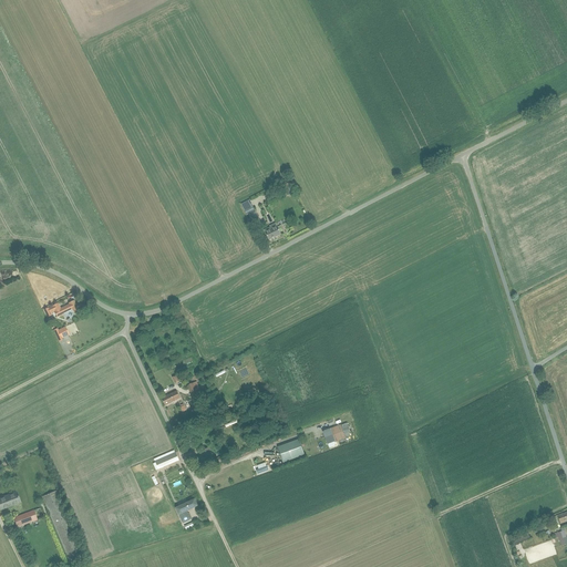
[(254,224),(255,223),(260,220),(256,212),(249,215),(254,224)]
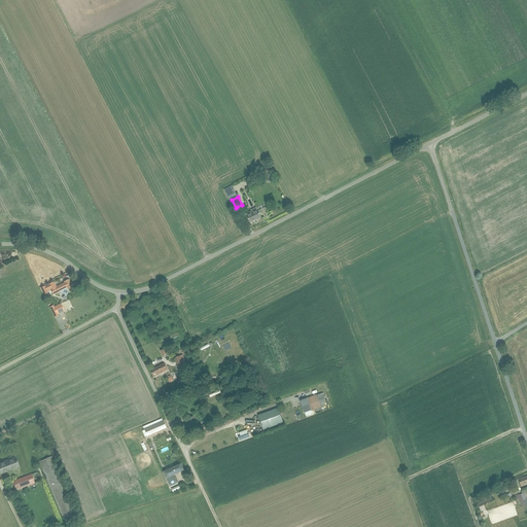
[(250,223),(261,218),(258,211),(252,214),(251,212),(246,214),(250,223)]
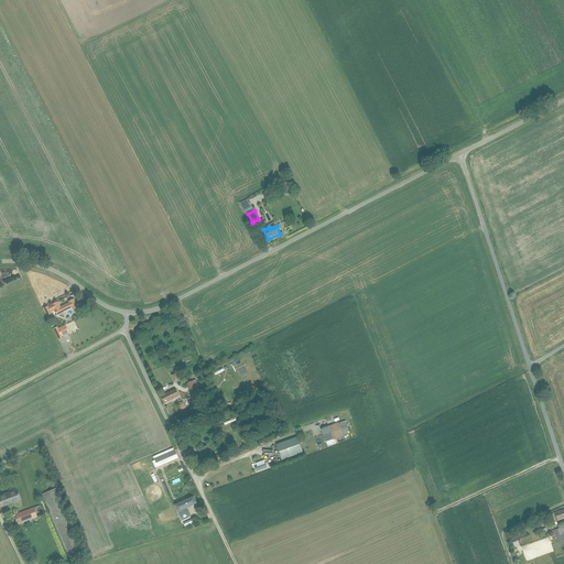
[(61,307),(60,305),(57,302),(52,305),(49,307),(44,308),(47,316),(52,314),(51,312),(54,310),(57,316),(64,313),(65,316),(67,315),(72,316),(73,312),(78,308),(76,304),(76,303),(74,300),(68,302),(68,303),(61,307)]
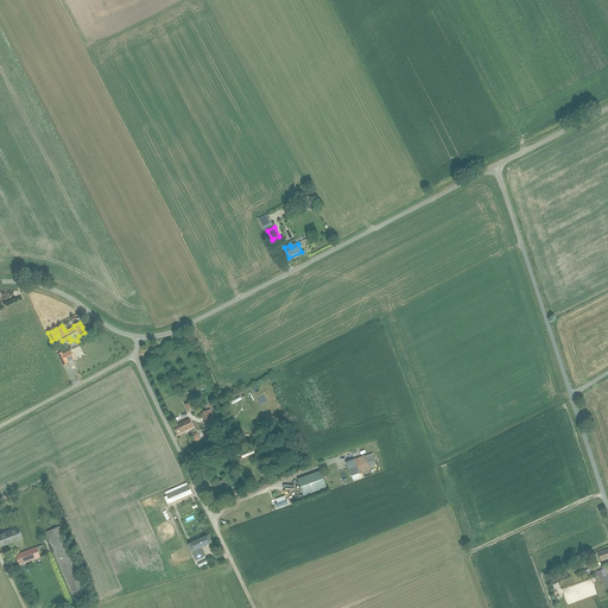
[(63,367),(64,367),(68,365),(67,363),(74,360),(70,352),(63,355),(62,353),(58,355),(63,367)]
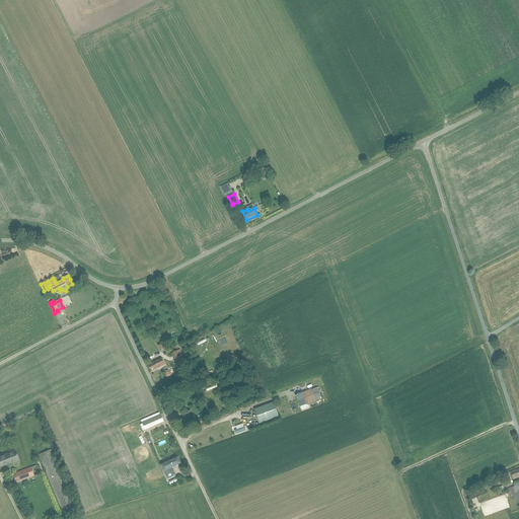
[(201,345),(203,348),(211,342),(209,339),(201,345)]
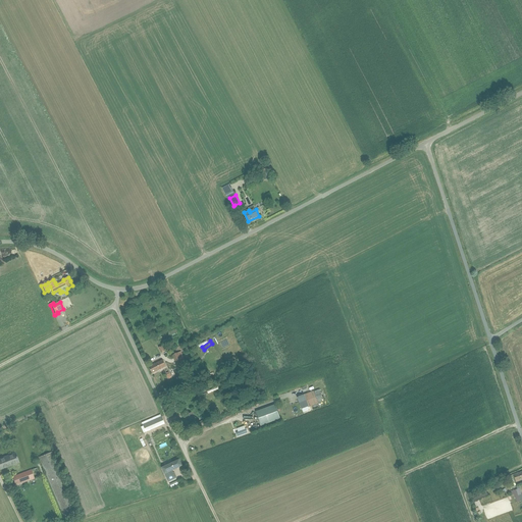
[(185,366),(176,353),(167,359),(171,364),(174,362),(178,369),(185,366)]
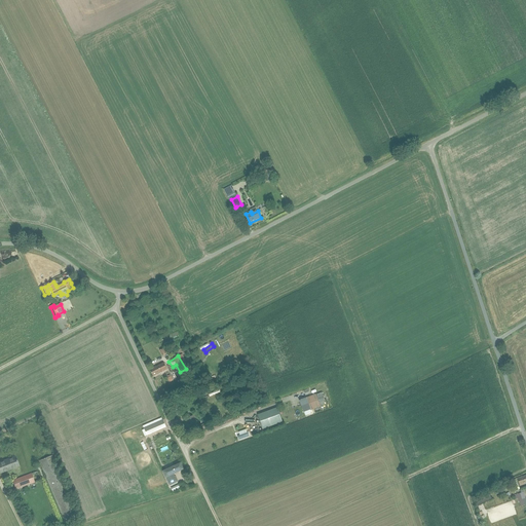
[(153,377),(166,369),(162,361),(148,368),(153,377)]
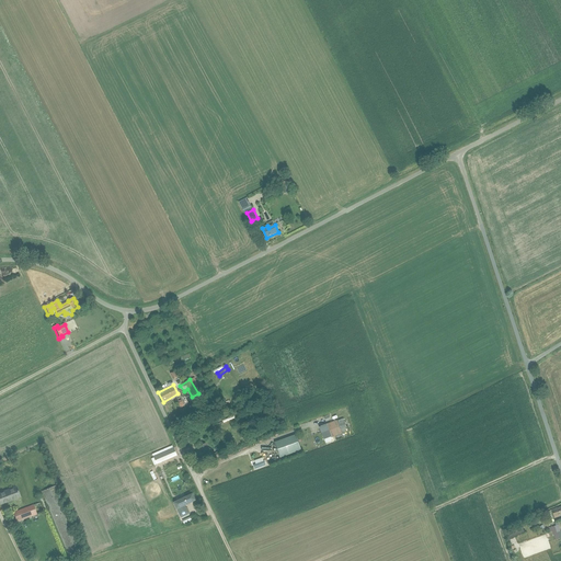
[(179,407),(189,401),(185,396),(175,401),(179,407)]
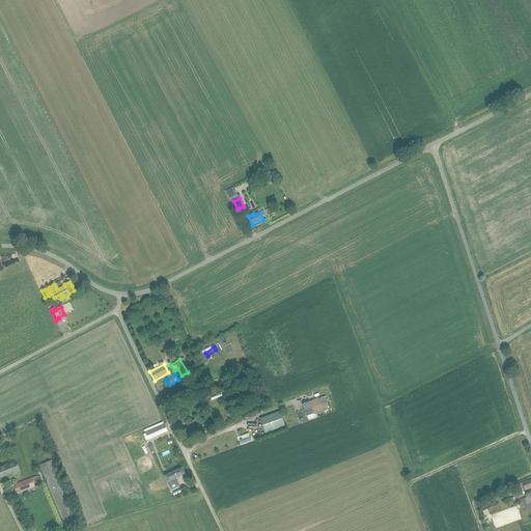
[(329,408),(325,396),(309,402),(313,413),(329,408)]
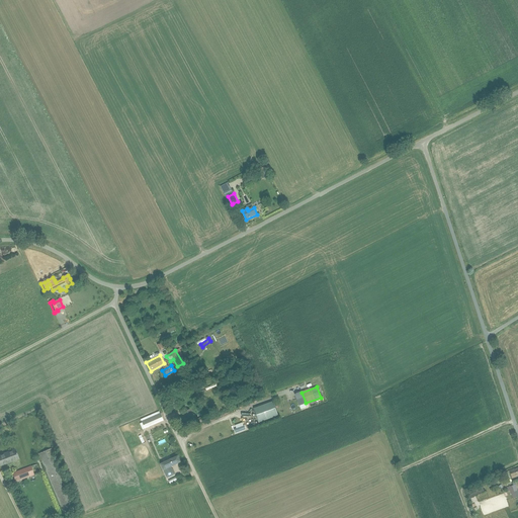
[(196,398),(191,389),(185,392),(190,401),(196,398)]
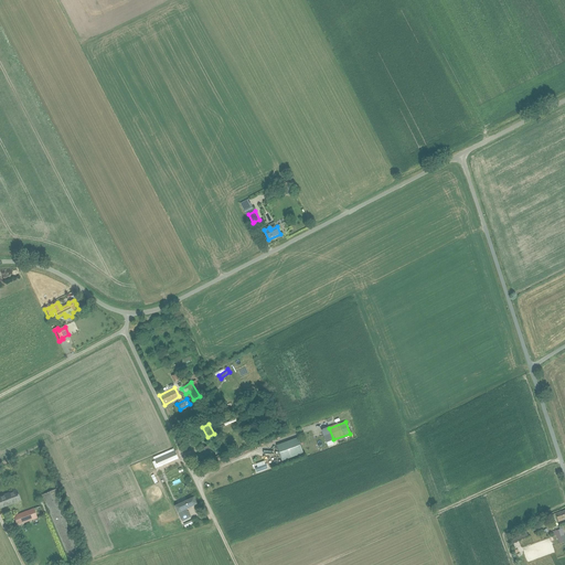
[(238,452),(249,446),(246,439),(234,446),(238,452)]
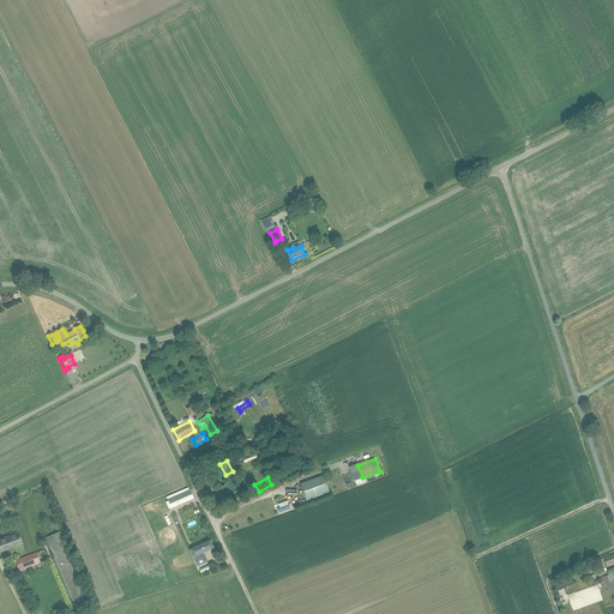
[(330,479),(307,487),(314,505),(341,495),(335,481),(331,482),(330,479)]
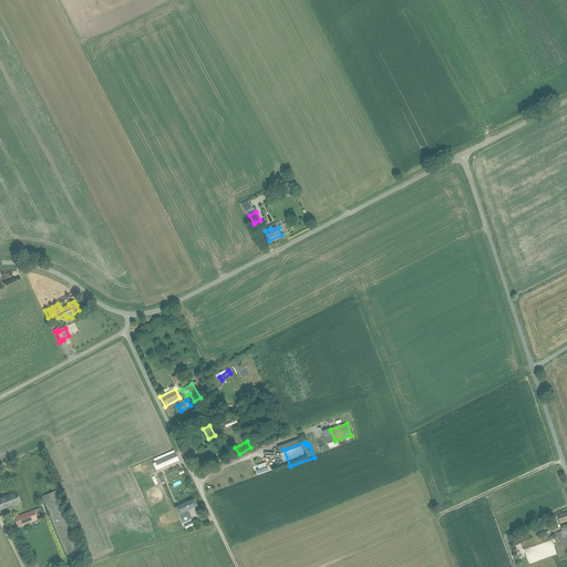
[(203,468),(216,463),(209,447),(196,453),(203,468)]
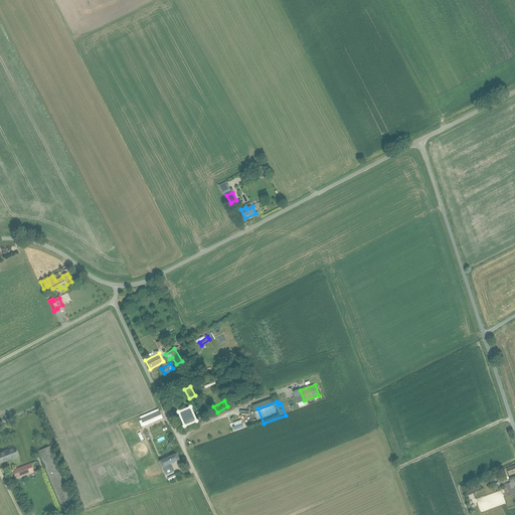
[(164,420),(161,410),(142,418),(146,427),(164,420)]
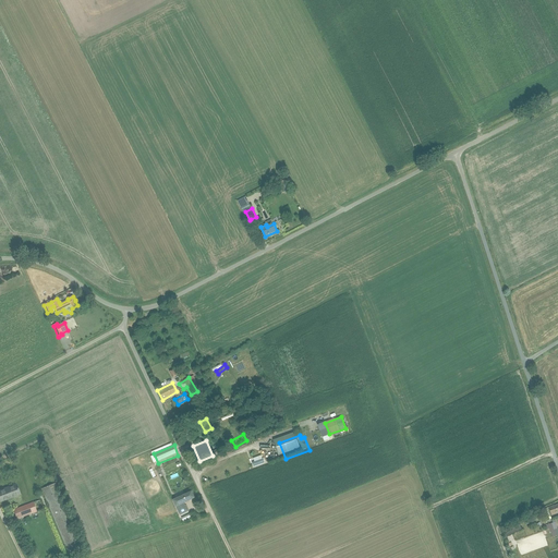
[(86,548),(57,482),(39,488),(69,556),(86,548)]
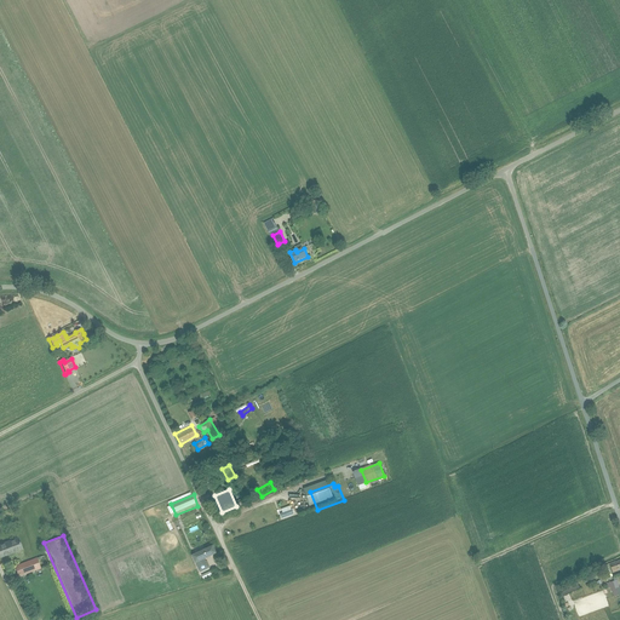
[(0,555),(3,560),(21,551),(16,539),(0,546),(0,555)]
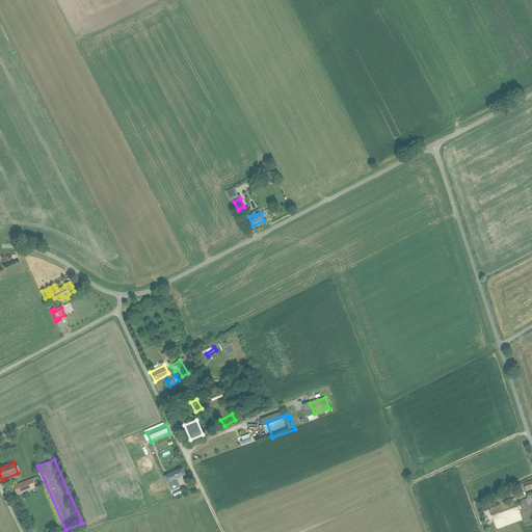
[(169,487),(187,478),(181,468),(164,477),(169,487)]
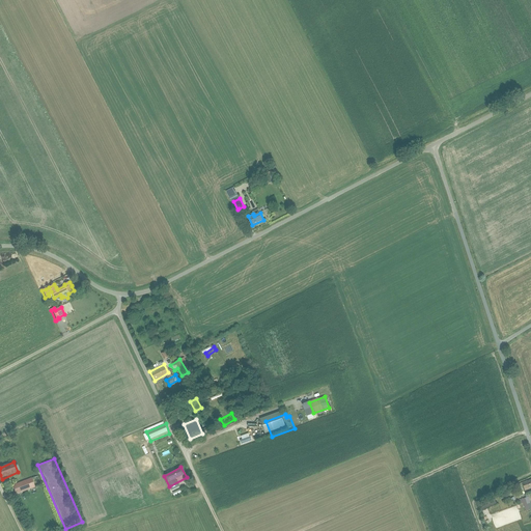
[(43,484),(39,475),(12,486),(16,496),(43,484)]
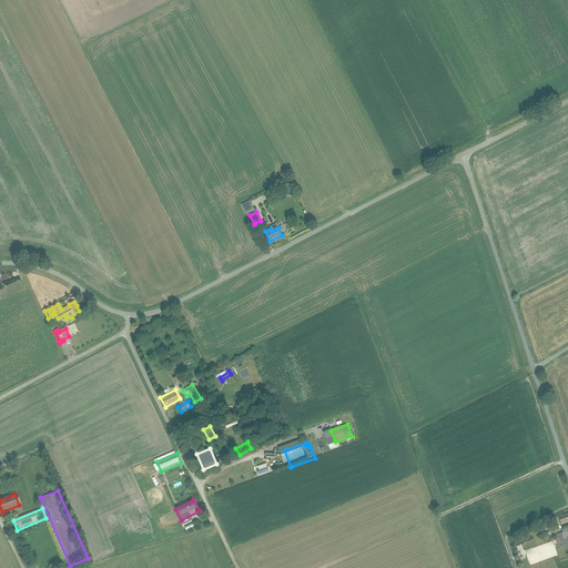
[(557,529),(567,523),(567,510),(551,519),(557,529)]
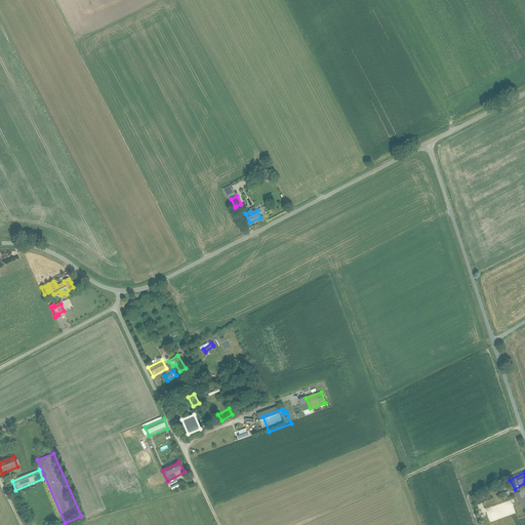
[(177,492),(186,489),(183,484),(175,488),(177,492)]
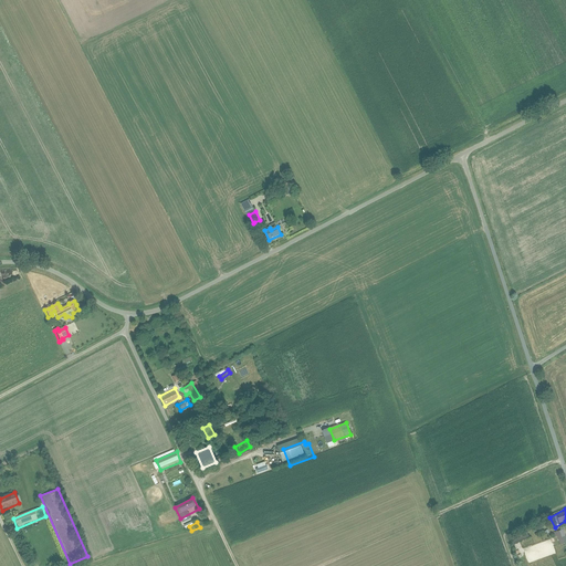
[(565,546),(565,527),(555,533),(557,541),(561,538),(564,547),(565,546)]
